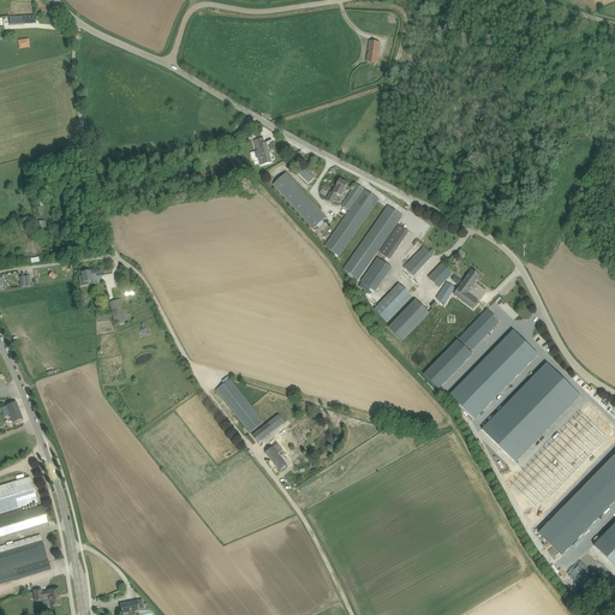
[(370,42),(368,63),(377,64),(380,43),(370,42)]
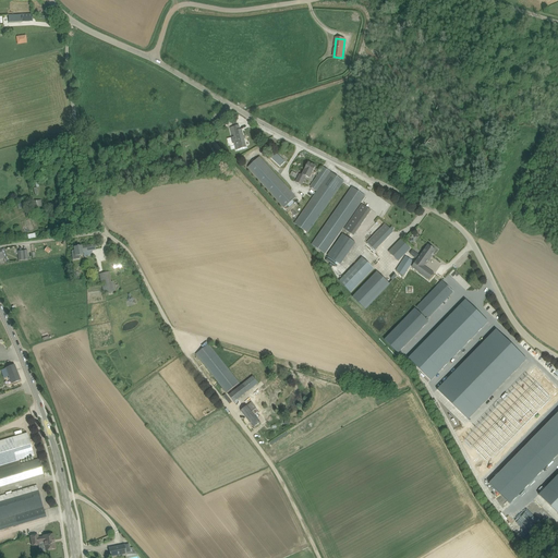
[(238,131),(237,126),(230,128),(232,137),(231,137),(232,143),(234,143),(237,150),(246,147),(242,130),(238,131)]
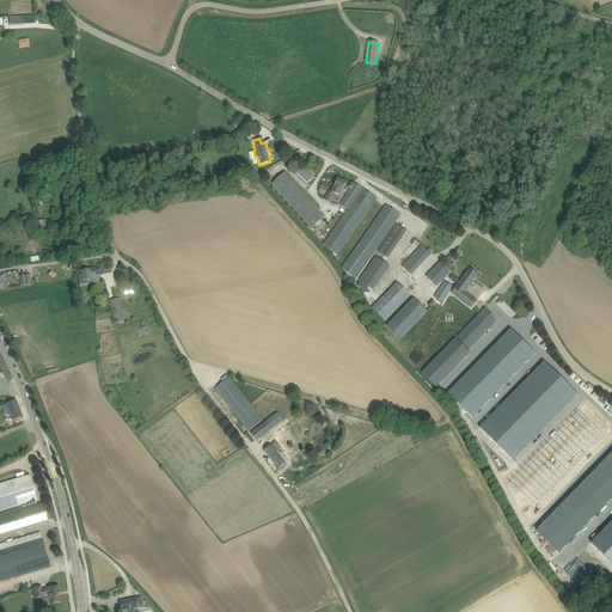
[(303,167),(298,173),(307,182),(312,177),(303,167)]
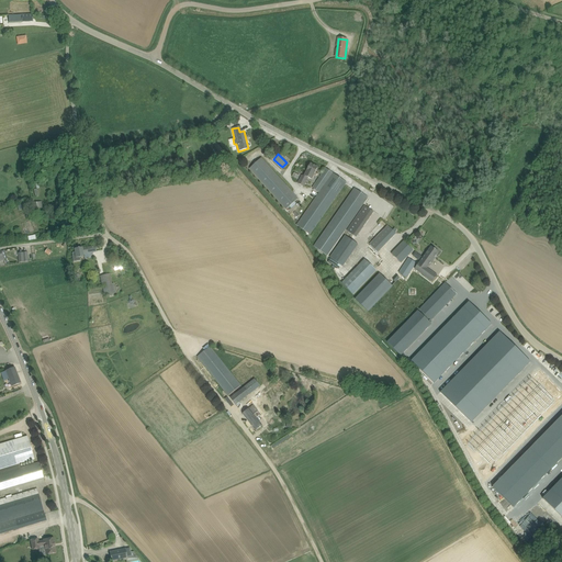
[(289,188),(261,158),(249,169),(287,210),(299,199),(291,191),(293,189),(291,186),(289,188)]
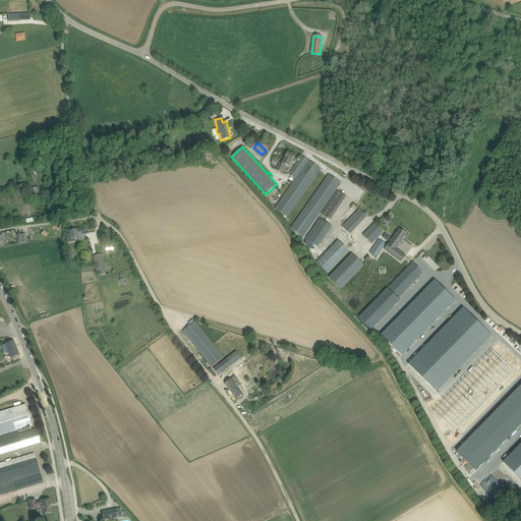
[(289,166),(291,162),(295,155),(294,155),(291,153),(291,154),(288,152),(282,164),(280,163),(276,170),(282,173),(286,165),(289,166)]
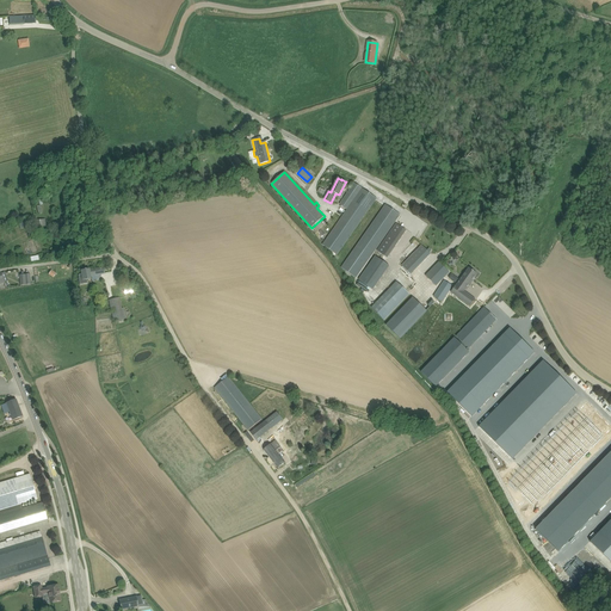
[(337,255),(372,205),(377,198),(355,183),(339,204),(347,210),(322,245),(337,255)]
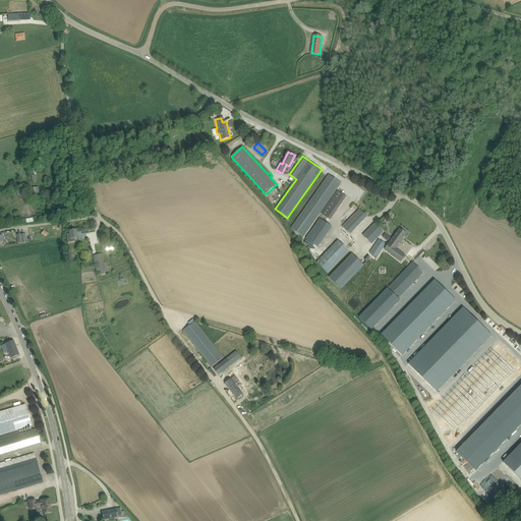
[(325,180),(324,181),(295,222),(290,228),(303,237),(307,231),(341,183),(329,174),(325,180)]
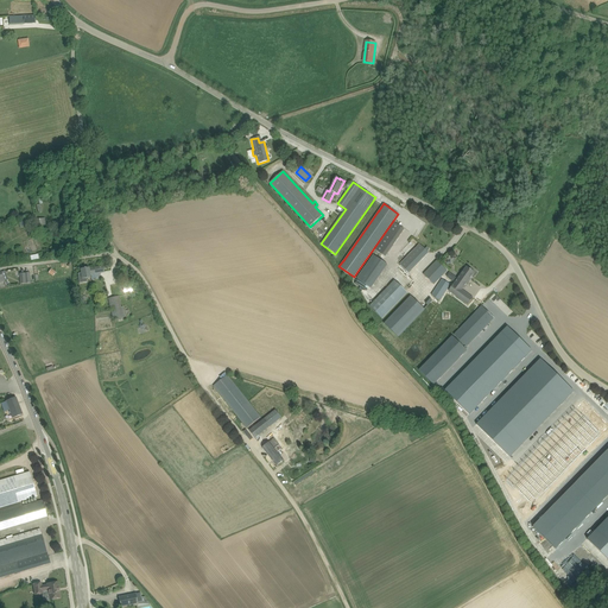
[(373,289),(388,264),(373,254),(358,279),(373,289)]
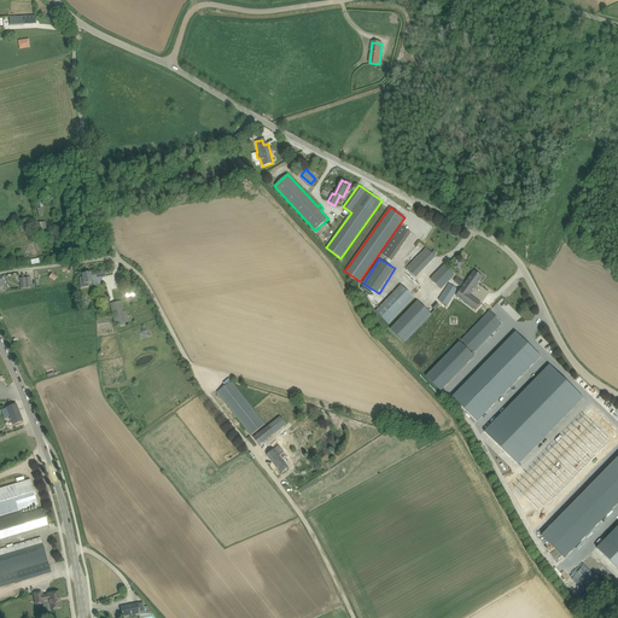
[(441,290),(455,275),(444,264),(431,279),(441,290)]
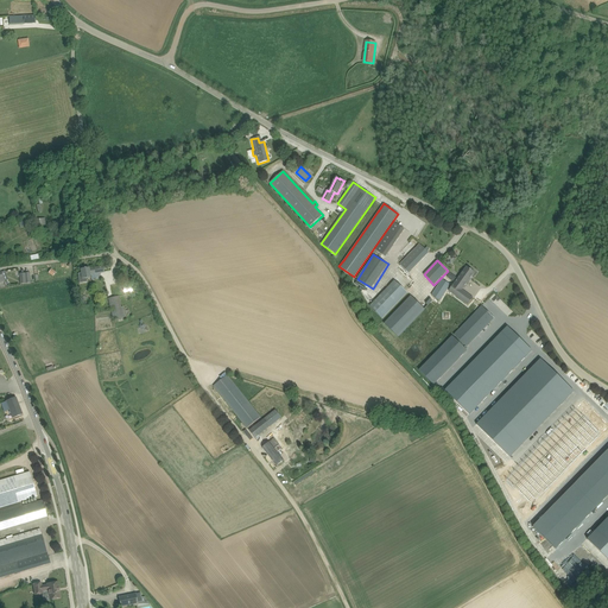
[(78,274),(80,284),(87,283),(87,278),(92,278),(90,274),(103,272),(103,267),(89,268),(89,267),(81,270),(81,273),(78,274)]
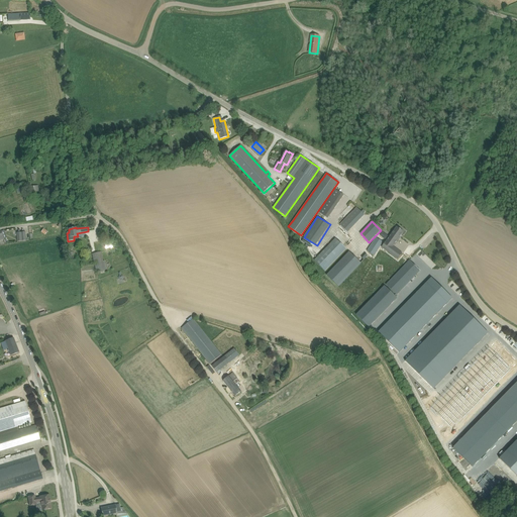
[(404,231),(397,227),(386,242),(382,247),(398,260),(402,253),(393,246),(404,231)]
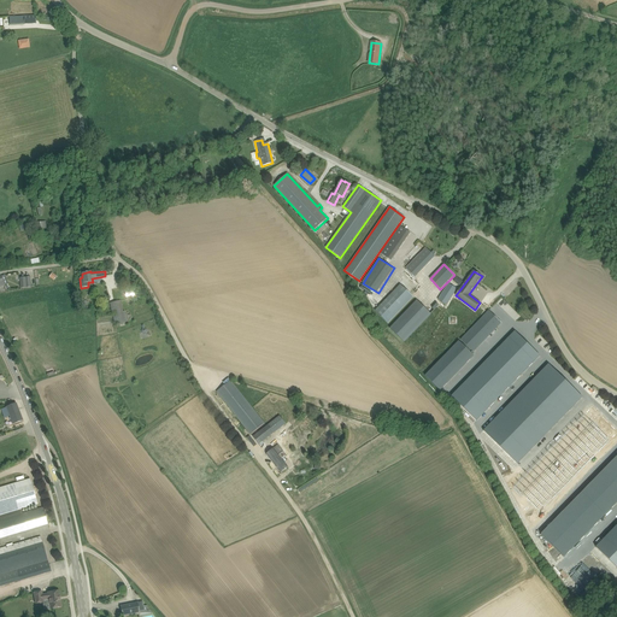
[(31,287),(30,277),(19,278),(21,288),(31,287)]
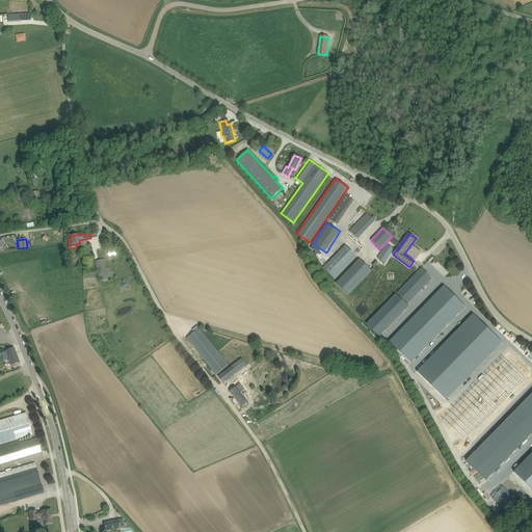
[(382,251),(390,256),(394,249),(387,244),(382,251)]
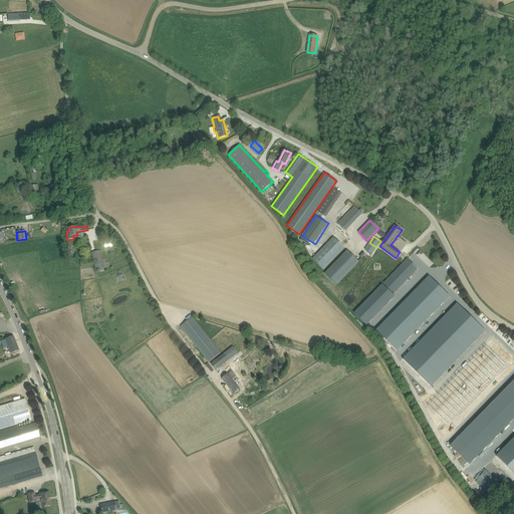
[(344,248),(333,237),(312,259),(323,270),(344,248)]
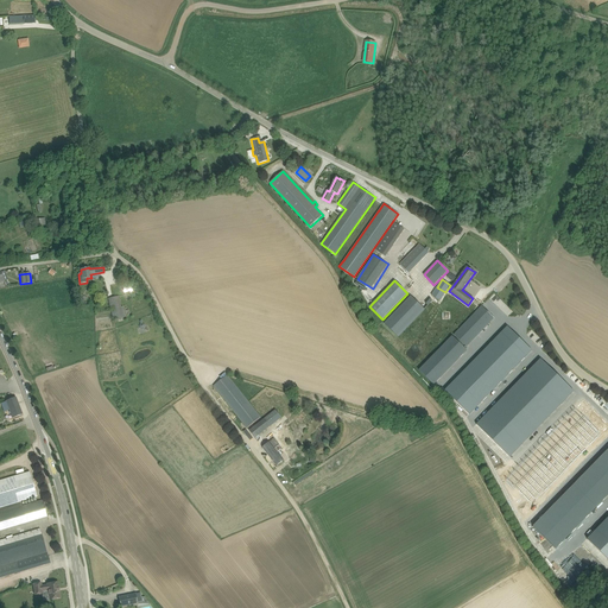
[(124,317),(119,297),(108,299),(113,320),(124,317)]
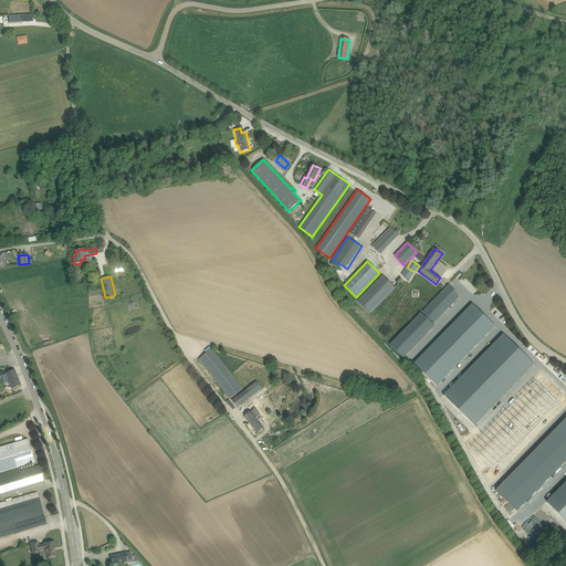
[(357,303),(370,315),(395,290),(381,278),(357,303)]
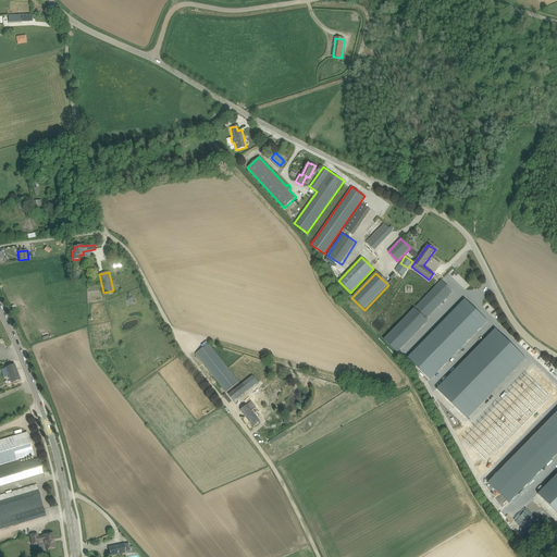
[(442,281),(429,294),(441,305),(453,292),(442,281)]
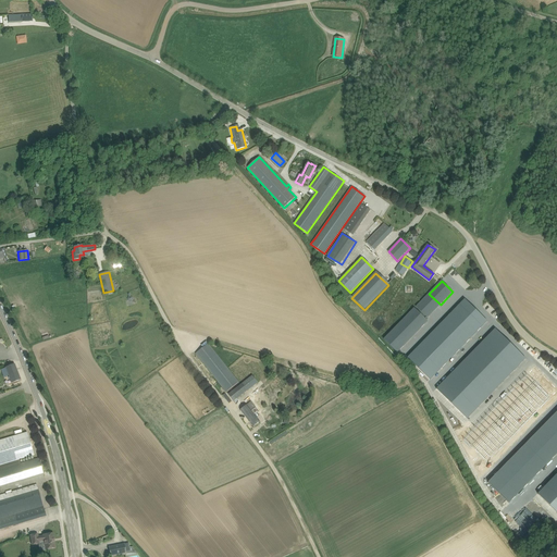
[(429,294),(422,300),(434,311),(441,305),(429,294)]
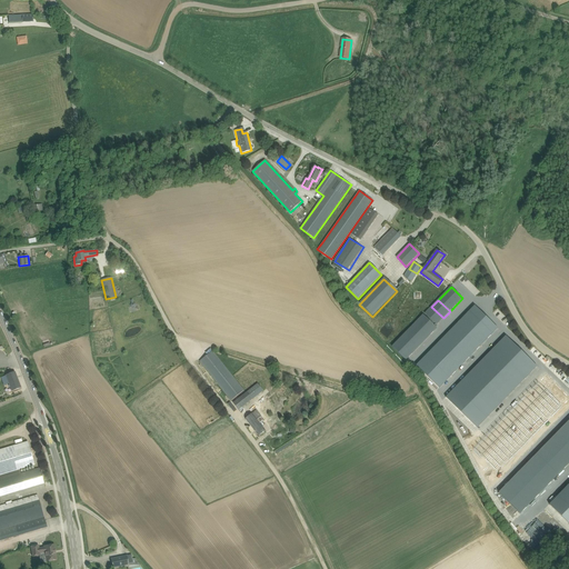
[(475,306),(463,317),(476,328),(487,317),(475,306)]
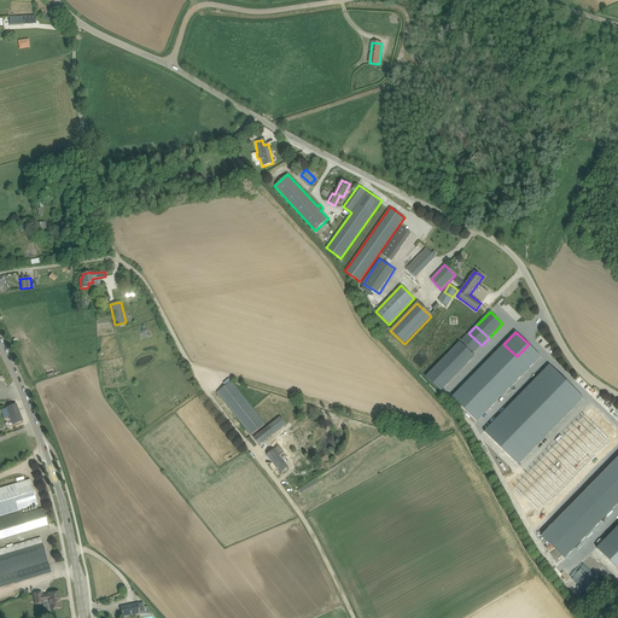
[(468,333),(462,339),(474,353),(482,345),(468,333)]
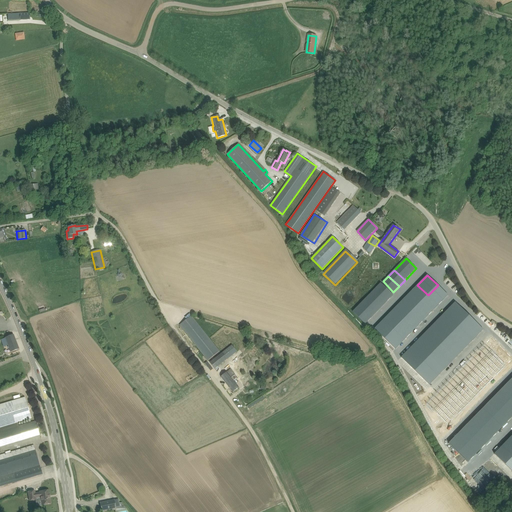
[(381,283),(361,304),(373,316),(393,295),(381,283)]
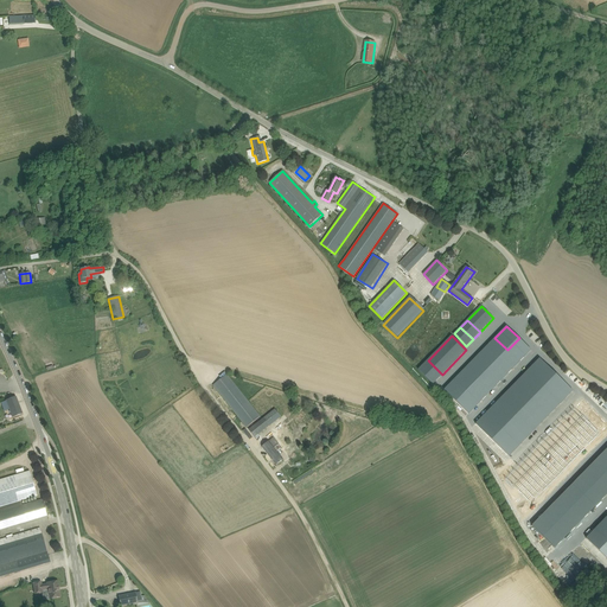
[(494,338),(477,357),(490,369),(508,350),(494,338)]
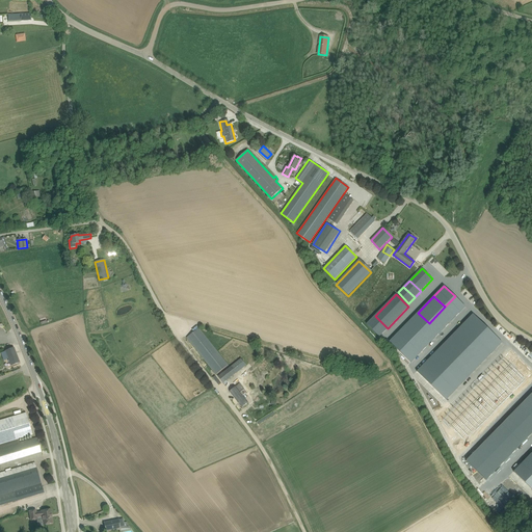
[(455,296),(445,307),(455,318),(466,307),(455,296)]
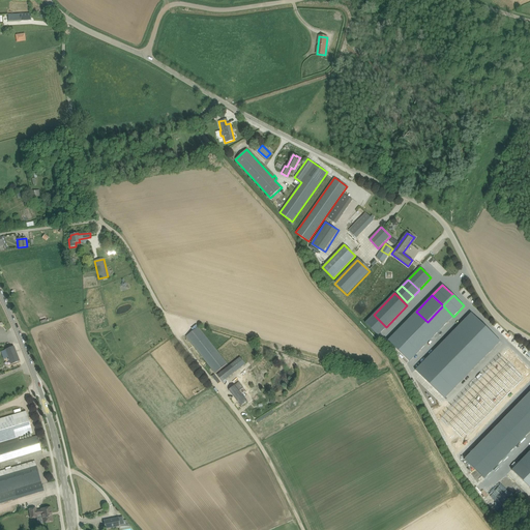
[(443,305),(428,322),(438,332),(453,317),(443,305)]
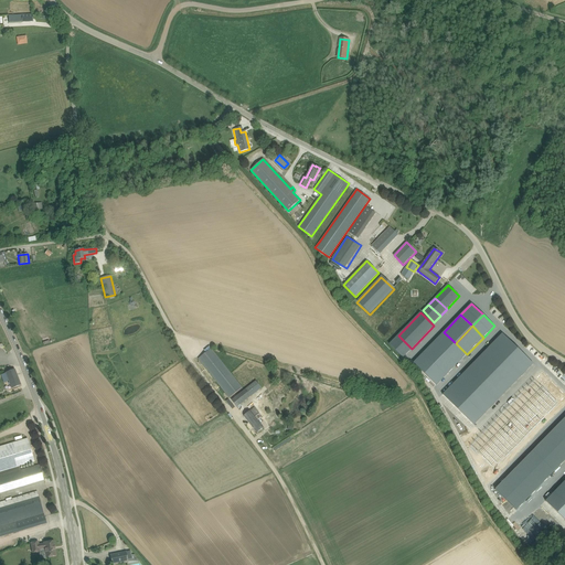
[(444,332),(437,339),(448,350),(456,343),(444,332)]
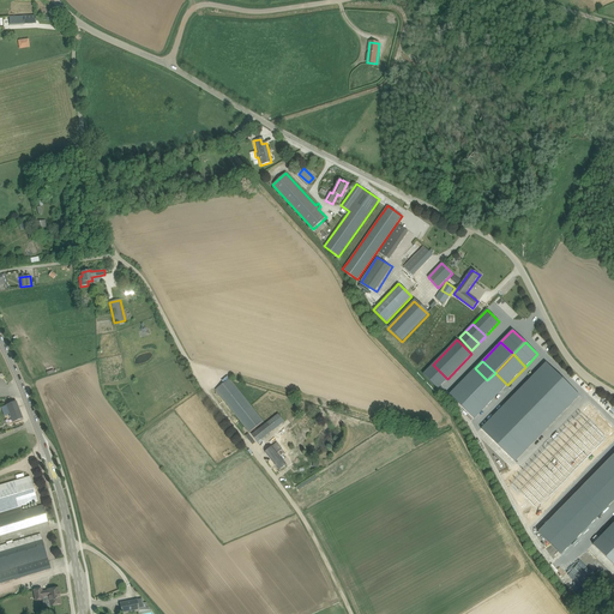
[(539,369),(533,377),(549,393),(557,386),(564,379),(546,362),(539,369)]
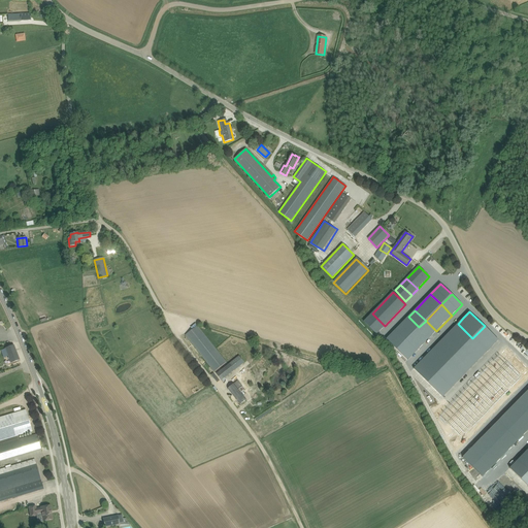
[(372,314),(364,322),(377,334),(385,326),(372,314)]
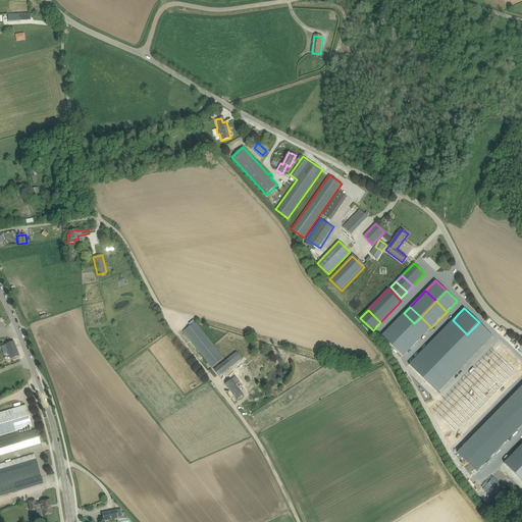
[(404,313),(398,320),(408,330),(414,323),(404,313)]
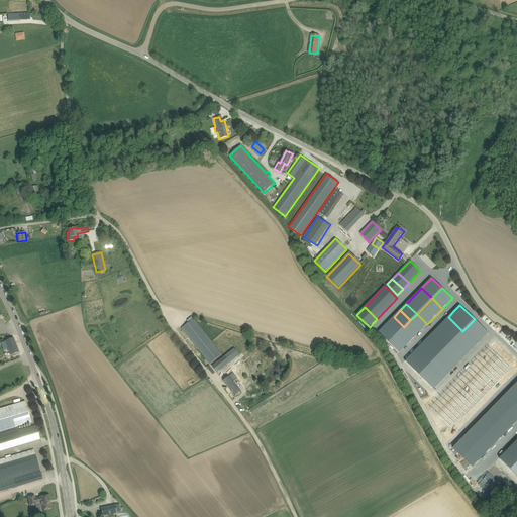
[(417,314),(410,320),(421,330),(427,324),(417,314)]
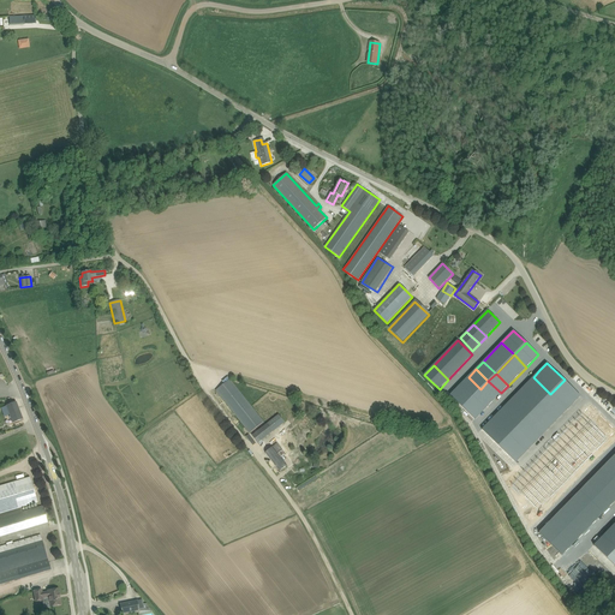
[(469,377),(461,384),(473,396),(481,389),(469,377)]
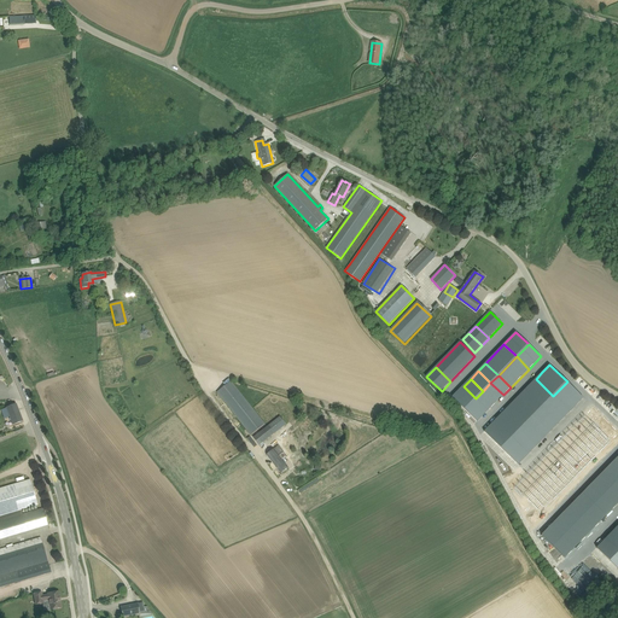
[(536,379),(529,386),(546,402),(553,396),(536,379)]
